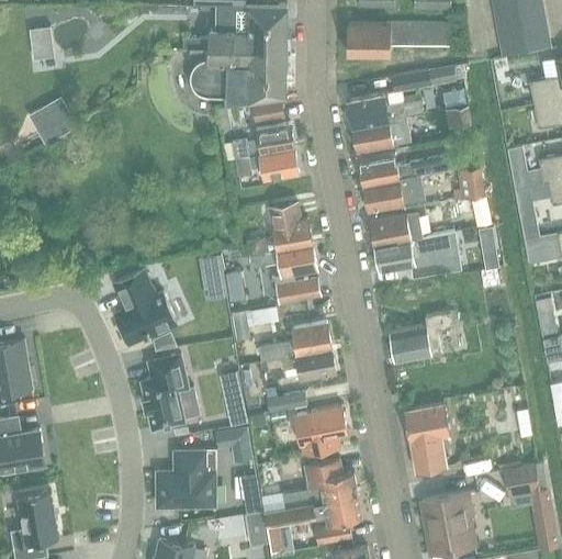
[(393,0),(358,0),(359,9),(393,10),(393,0)]
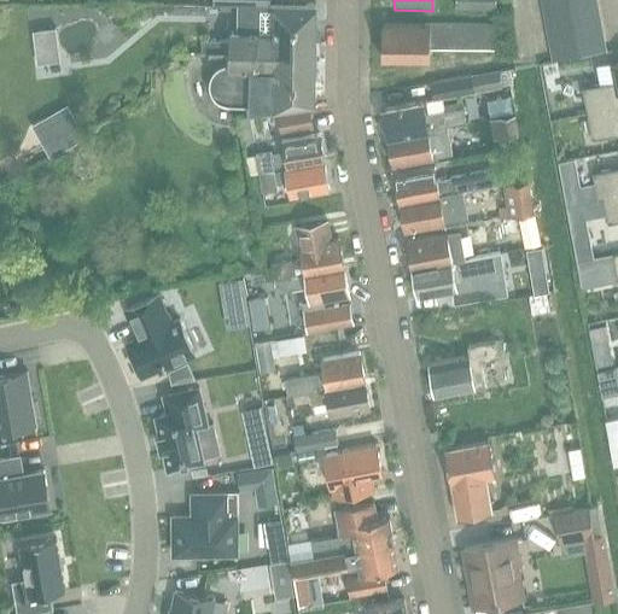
[(495,0),(455,0),(456,12),(495,12),(495,0)]
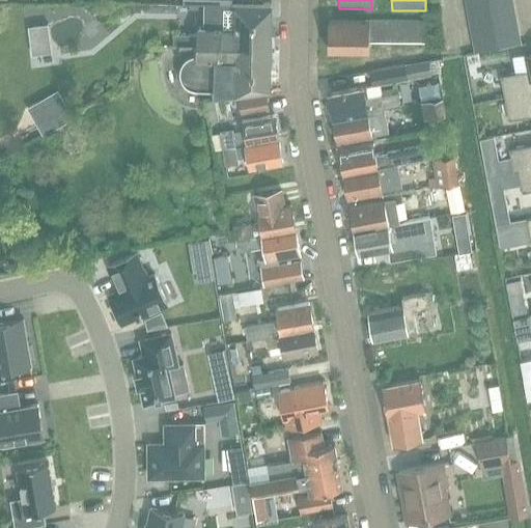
[(514,10),(512,0),(500,0),(488,2),(491,15),(514,10)]
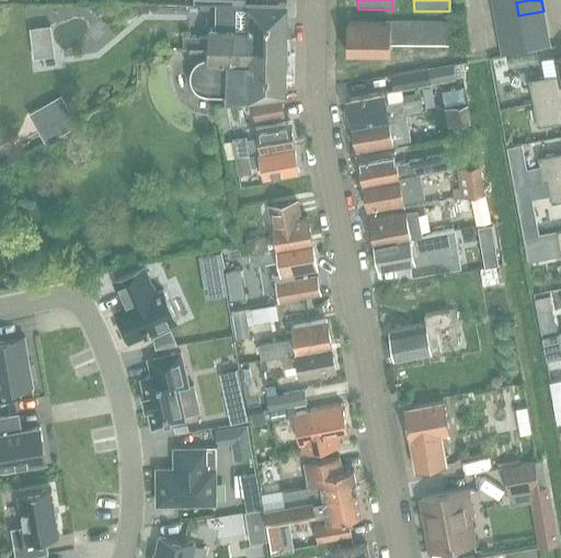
[(491,7),(493,20),(518,15),(516,2),(491,7)]
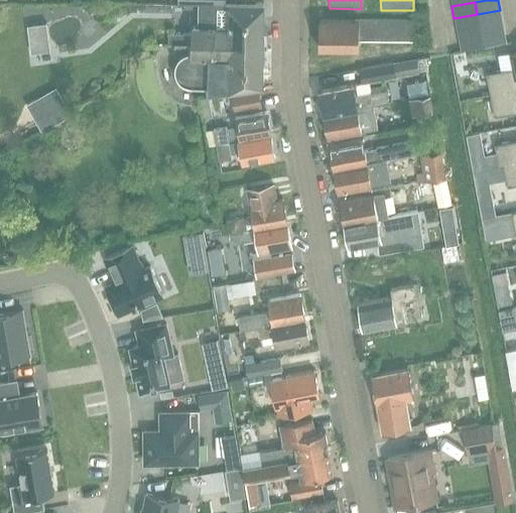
[(170,34),(169,43),(180,44),(192,44),(198,44),(199,44),(242,45),(262,46),(263,6),(255,6),(255,10),(199,10),(199,18),(199,25),(194,25),(192,35),(179,34),(170,34)]
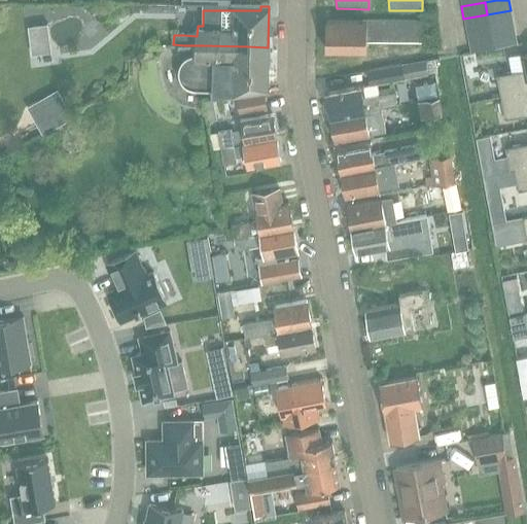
[(513,23),(511,10),(487,14),(489,27),(513,23)]
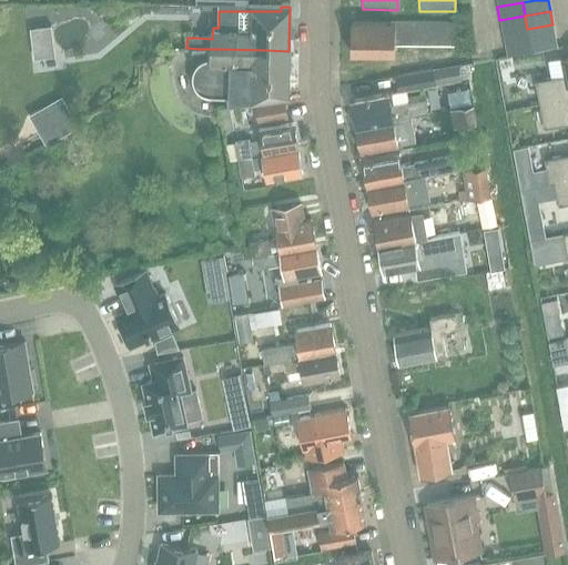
[(50,13),(29,17),(30,31),(49,29),(52,29),(50,13)]
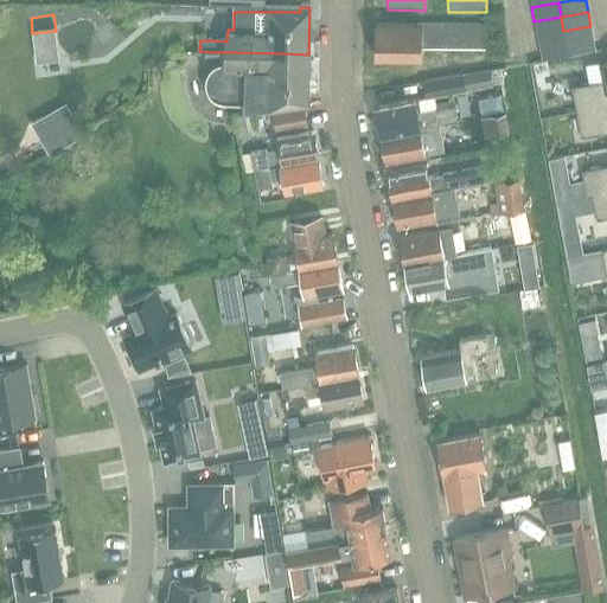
[(534,21),(537,36),(563,31),(561,17),(534,21)]
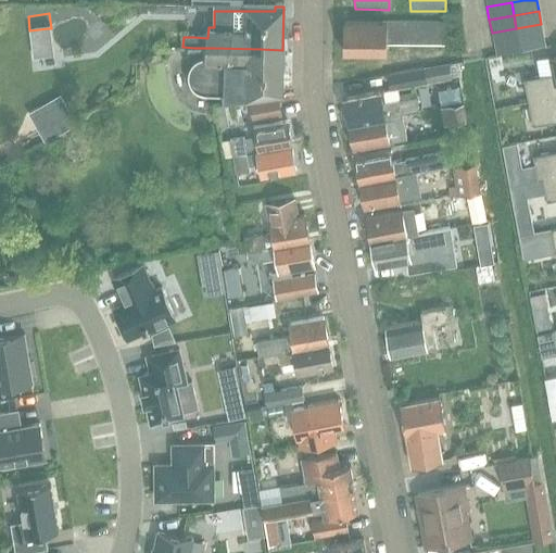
[(344,24),(343,54),(387,55),(387,47),(449,48),(449,26),(387,25),(344,24)]
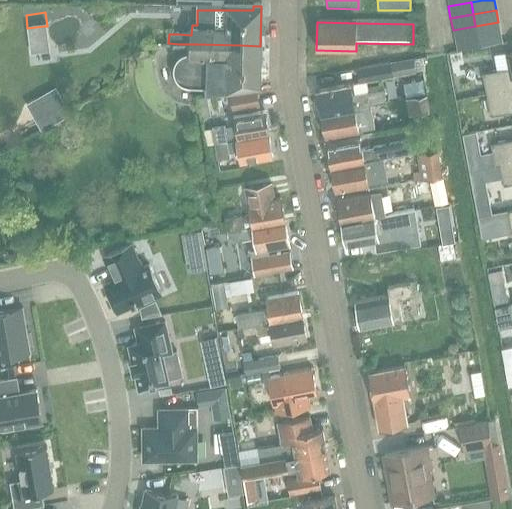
[(500,33),(498,22),(475,26),(477,38),(500,33)]
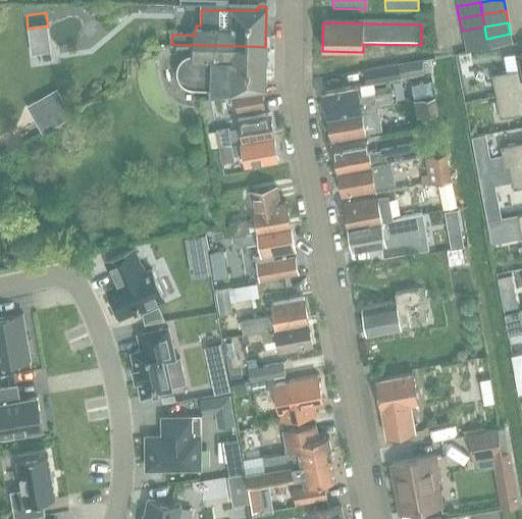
[(462,31),(464,43),(486,39),(484,27),(462,31)]
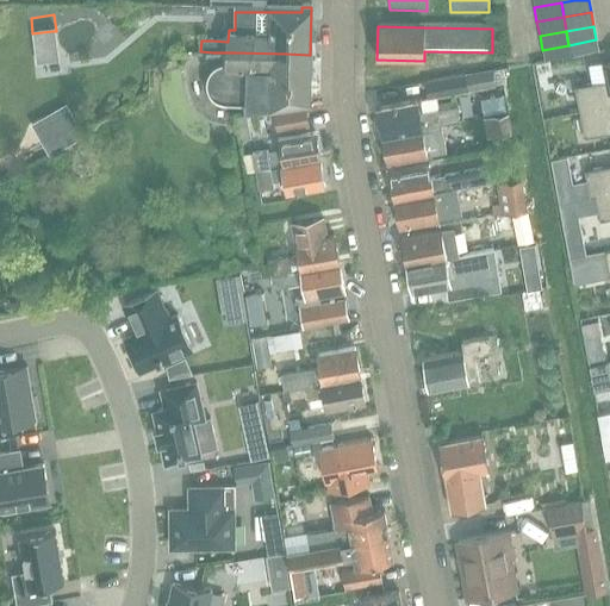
[(571,58),(598,54),(596,39),(568,45),(571,58)]
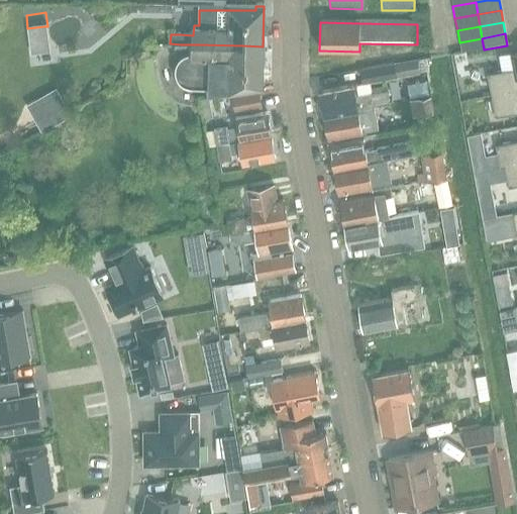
[(45,38),(29,40),(31,58),(48,56),(45,38)]
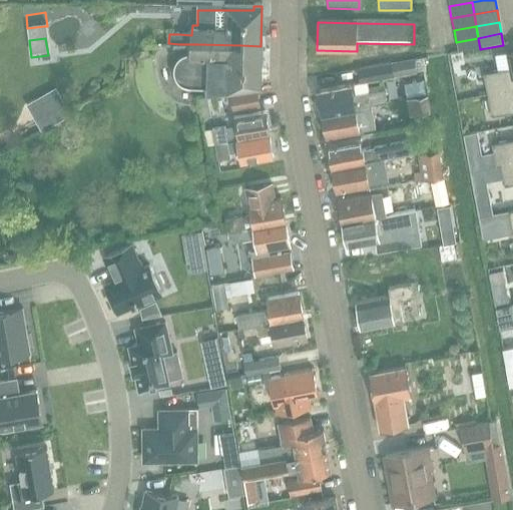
[(456,42),(458,53),(480,49),(478,38),(456,42)]
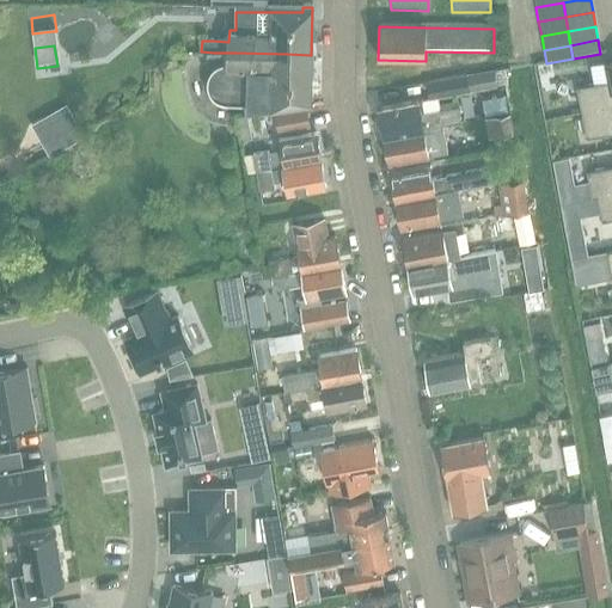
[(215,77),(212,84),(212,92),(215,99),(221,103),(227,104),(251,104),(251,116),(265,114),(310,106),(311,55),(287,54),(236,53),(234,53),(228,53),(228,71),(221,72),(215,77)]
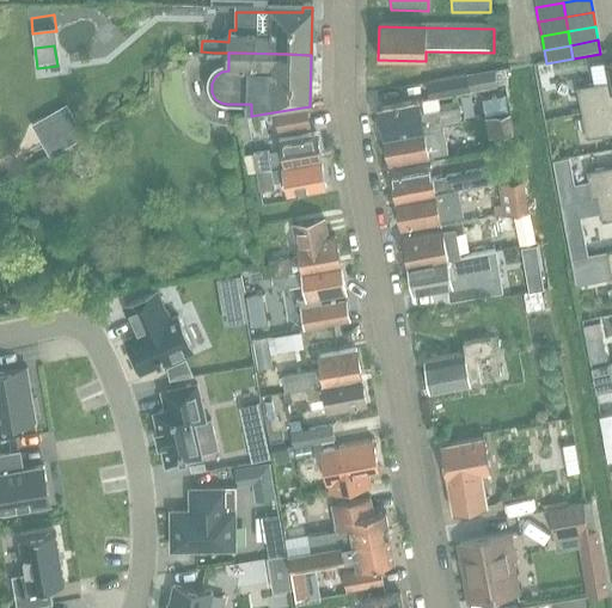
[(581,115),(611,109),(611,65),(605,66),(605,67),(607,84),(593,86),(576,90),(581,115)]
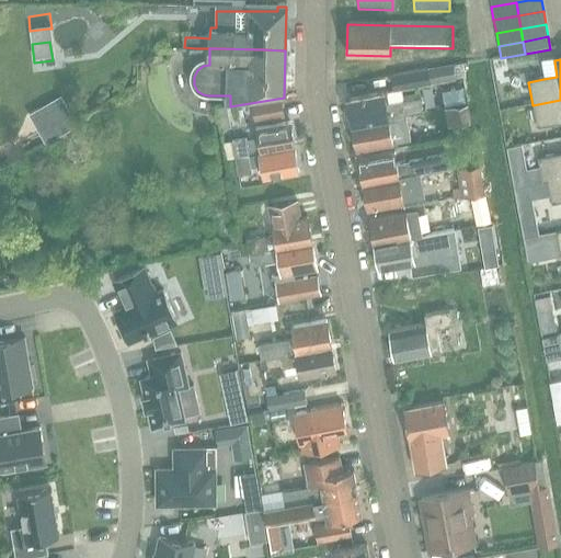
[(454,67),(392,79),(396,93),(457,81),(454,67)]
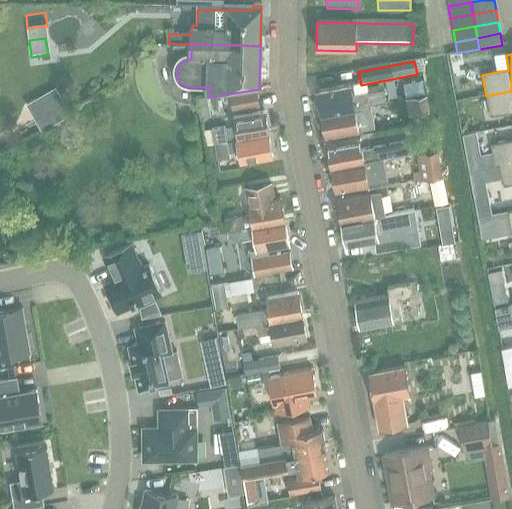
[(321,116),(371,107),(386,105),(384,92),(352,98),(350,86),(317,92),(321,116)]
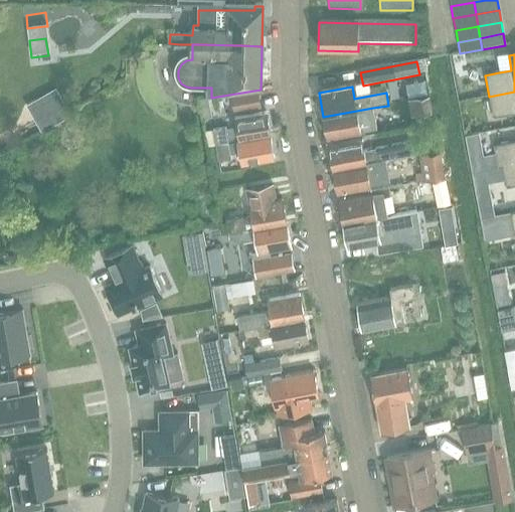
[(514,92),(489,97),(490,103),(492,110),(493,119),(514,114),(514,92)]
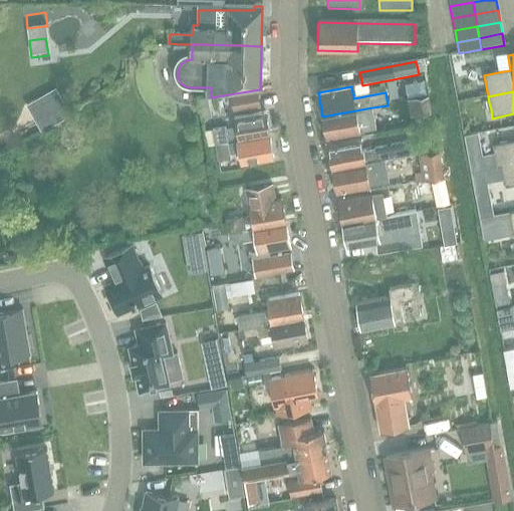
[(259,109),(256,92),(232,96),(235,114),(259,109)]
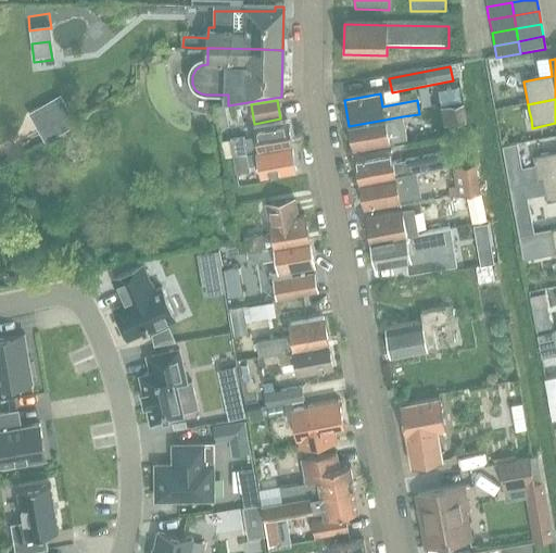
[(462,108),(450,109),(453,126),(465,125),(462,108)]
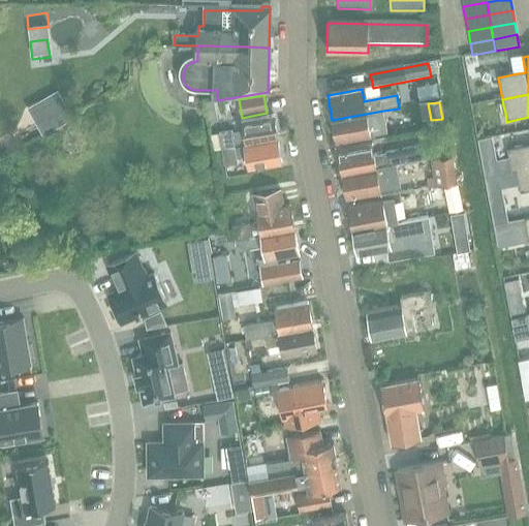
[(503,105),(497,106),(498,114),(505,113),(503,105)]
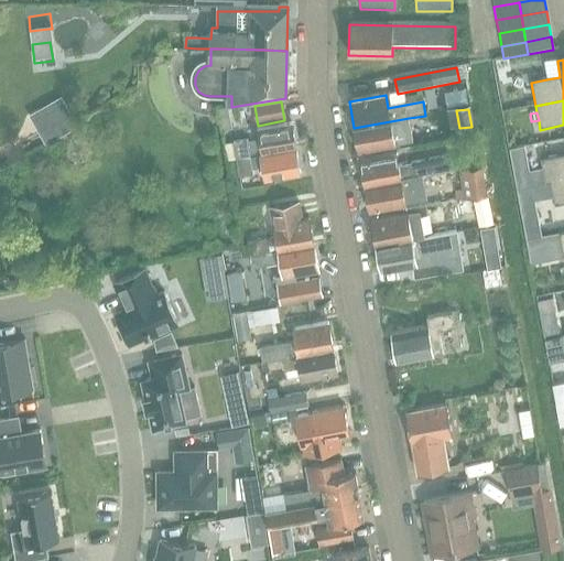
[(72,115),(46,128),(55,143),(79,130),(72,115)]
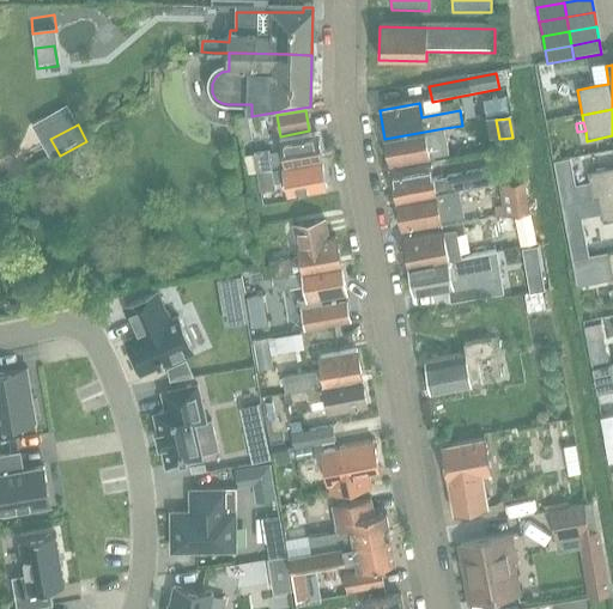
[(429,160),(429,158),(449,156),(444,128),(384,139),(389,166),(429,160)]
